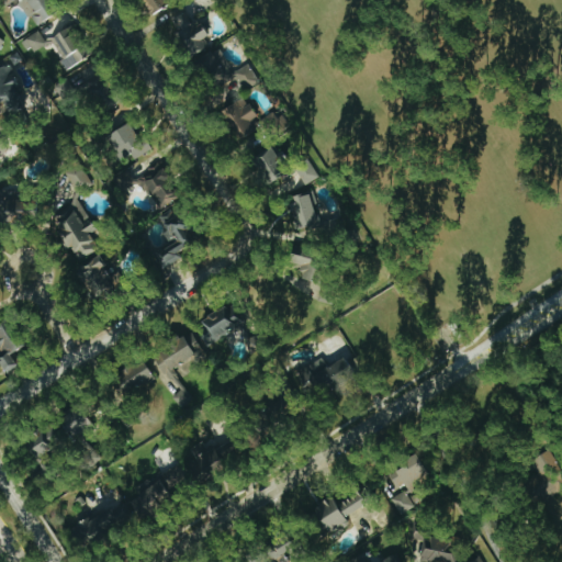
[(57,15),(52,0),(27,0),(36,23),(57,15)]
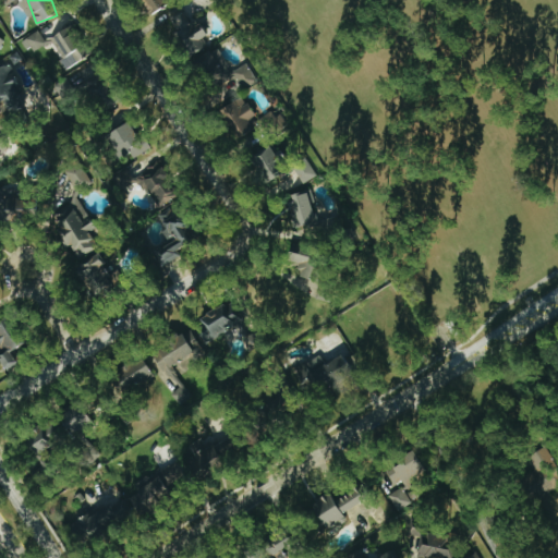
[(170,4),(167,0),(146,0),(156,13),(170,4)]
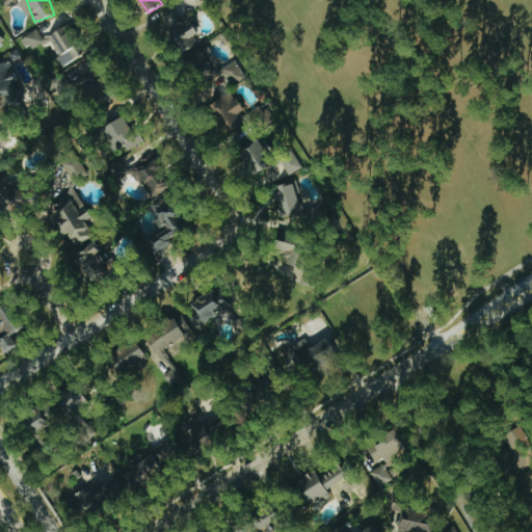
[(181,54),(200,46),(195,36),(198,35),(191,20),(182,24),(176,10),(163,16),(181,54)]
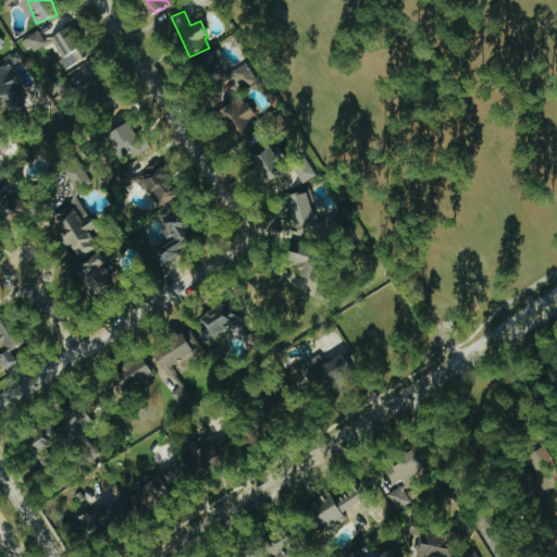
[(69,69),(88,57),(71,27),(51,39),(69,69)]
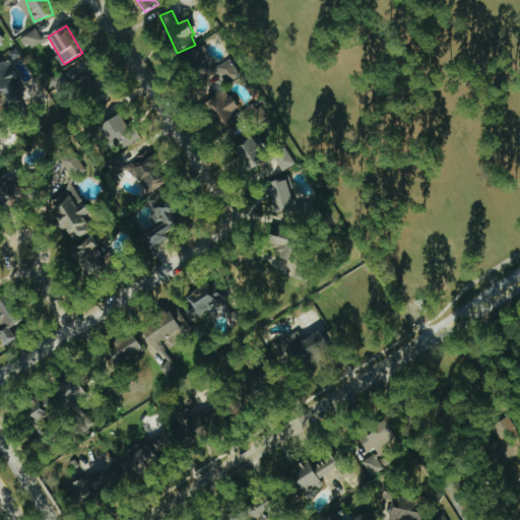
[(30,50),(44,41),(36,29),(22,39),(30,50)]
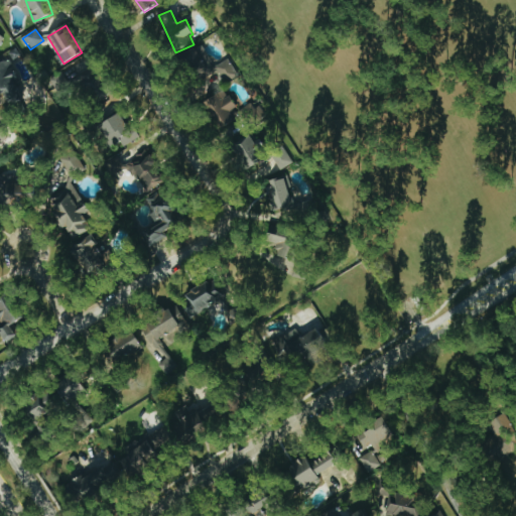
[(0,65),(0,84),(7,106),(27,100),(14,60),(0,65)]
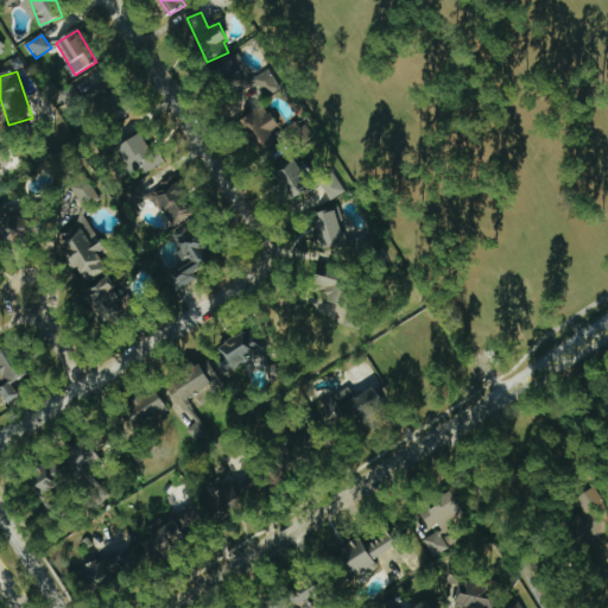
[(96,113),(121,120),(128,95),(102,89),(96,113)]
